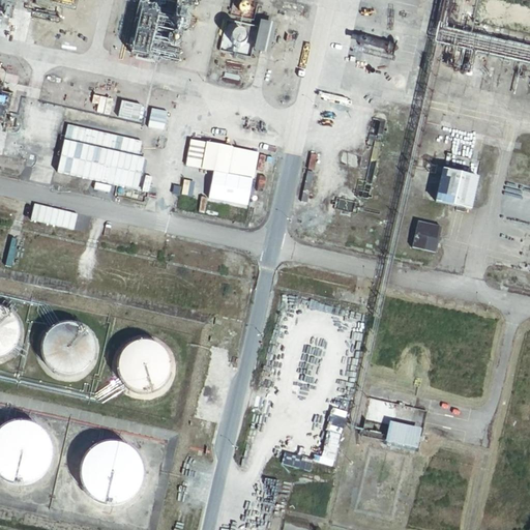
[(252,8),(252,6),(252,4),(251,3),(249,2),(248,1),(246,0),(245,0),(243,0),(242,1),(240,2),(239,3),(239,4),(238,6),(238,7),(239,9),(240,10),(241,11),(242,12),(244,12),(245,12),(247,12),(248,11),(249,10),(251,9),(252,8)]
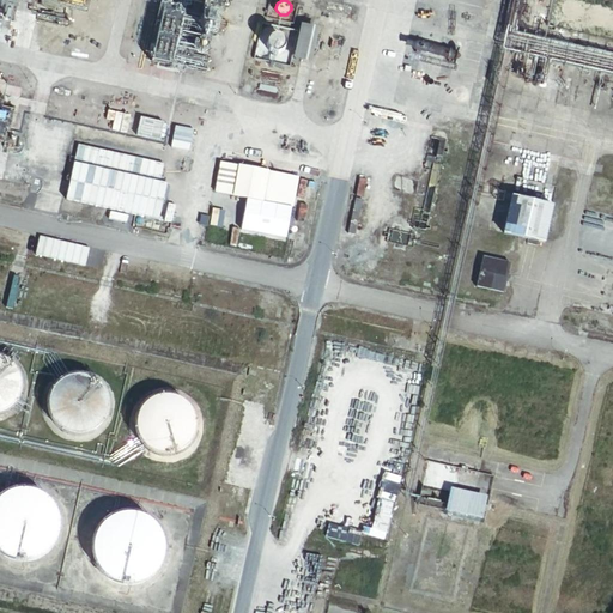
[(581,14),(582,12),(582,11),(581,8),(580,6),(578,4),(577,2),(575,2),(572,1),(570,2),(569,2),(566,4),(565,6),(564,8),(564,10),(564,12),(564,14),(565,17),(568,18),(569,19),(571,19),(574,19),(576,19),(577,18),(580,17),(581,14)]
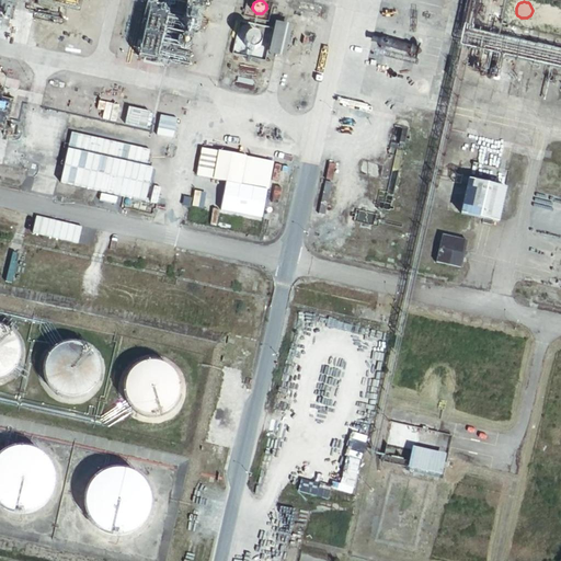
[(556,19),(557,16),(557,14),(556,13),(556,11),(553,10),(552,8),(550,8),(548,8),(547,8),(545,8),(542,10),(541,11),(540,13),(540,14),(540,16),(541,19),(541,21),(544,22),(546,23),(547,23),(549,23),(551,23),(553,22),(554,21),(556,19)]
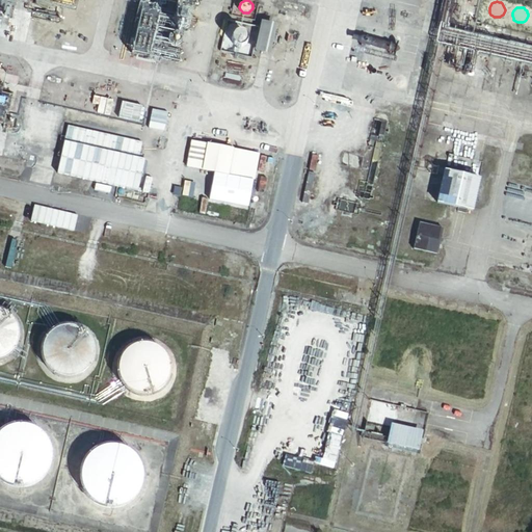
[(270,53),(277,23),(262,19),(255,50),(270,53)]
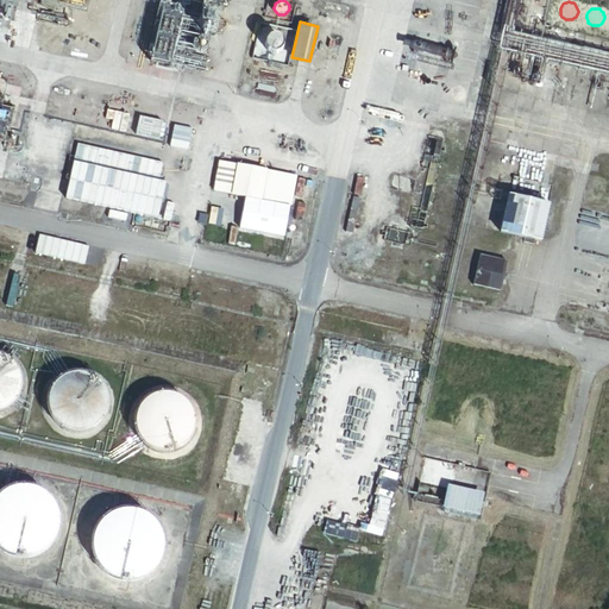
[(547,203),(507,194),(498,232),(539,242),(547,203)]
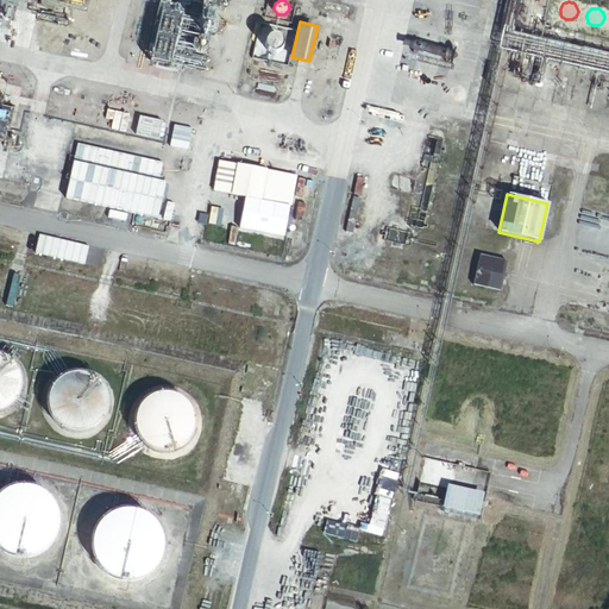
[(506,261),(478,253),(471,283),(498,290),(506,261)]
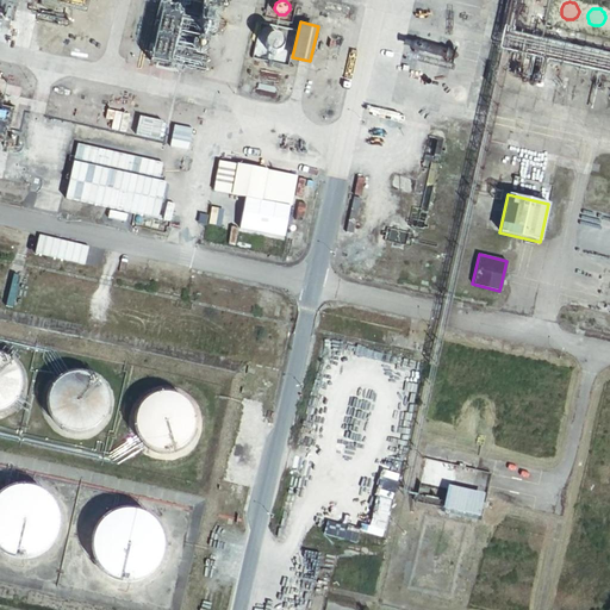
[(20,385),(20,381),(20,378),(20,373),(19,369),(17,366),(16,362),(12,360),(10,358),(7,355),(4,353),(0,352),(0,409),(2,409),(6,406),(10,404),(12,402),(14,399),(17,396),(19,392),(20,388),(20,385)]
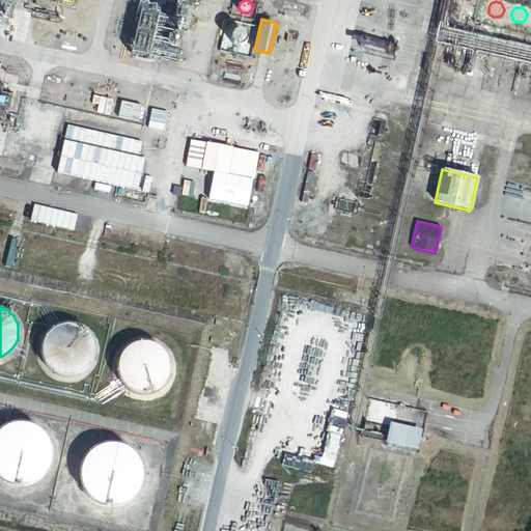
[(94,353),(94,350),(94,346),(93,343),(92,339),(91,336),(89,334),(87,331),(85,329),(82,327),(79,325),(77,324),(73,323),(70,323),(66,323),(63,323),(60,324),(57,325),(54,327),(51,329),(49,331),(47,333),(45,336),(43,339),(42,342),(42,345),(42,350),(42,353),(42,356),(43,359),(45,362),(46,365),(48,367),(51,369),(53,371),(56,373),(59,374),(62,375),(65,375),(70,375),(73,375),(76,374),(79,373),(82,372),(85,370),(87,367),(89,365),(91,362),(92,359),(93,356),(94,353)]
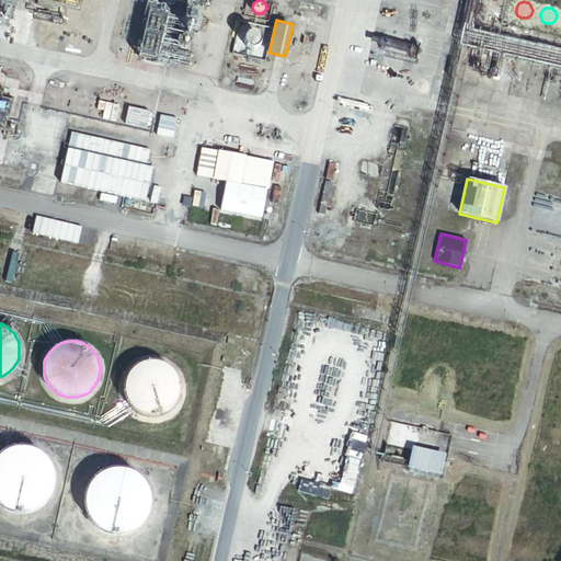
[(179,392),(180,388),(180,385),(179,381),(178,378),(176,375),(174,371),(172,369),(169,366),(167,365),(163,363),(160,362),(157,361),(153,359),(150,359),(146,361),(142,362),(139,363),(136,364),(134,366),(130,368),(128,371),(126,375),(125,377),(124,381),(123,385),(123,388),(123,391),(124,395),(125,398),(126,401),(128,404),(130,408),(133,410),(136,412),(139,414),(142,415),(146,416),(149,416),(152,416),(156,416),(160,415),(163,414),(167,412),(169,410),(172,408),(174,405),(175,402),(178,399),(179,396),(179,392)]
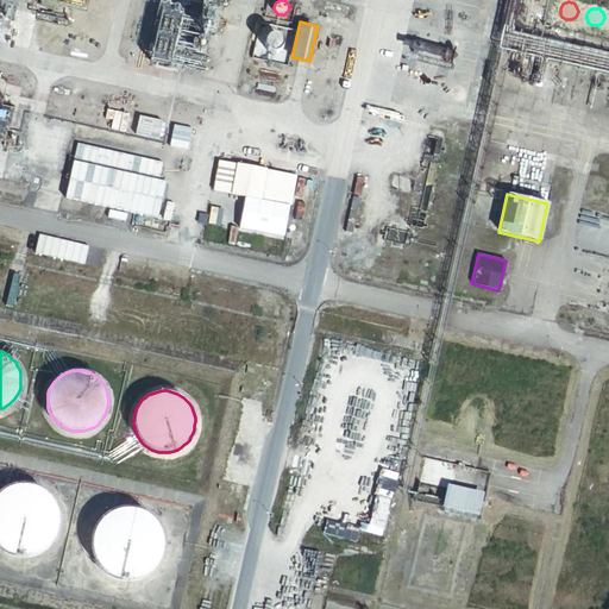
[(58,515),(57,512),(56,507),(55,502),(52,498),(49,495),(46,493),(43,489),(38,488),(35,485),(30,484),(25,484),(22,484),(17,484),(12,485),(8,487),(4,489),(0,491),(0,546),(4,550),(7,552),(12,553),(16,554),(20,556),(25,556),(30,554),(33,553),(38,552),(42,550),(45,547),(49,544),(51,541),(54,537),(56,533),(57,528),(58,525),(58,520),(58,515)]
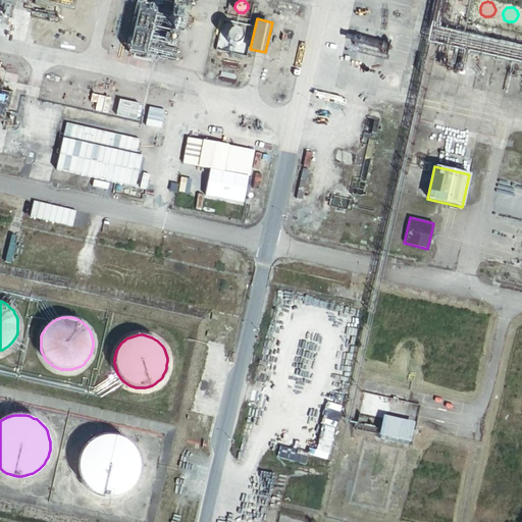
[(413,422),(382,415),(378,433),(409,440),(413,422)]
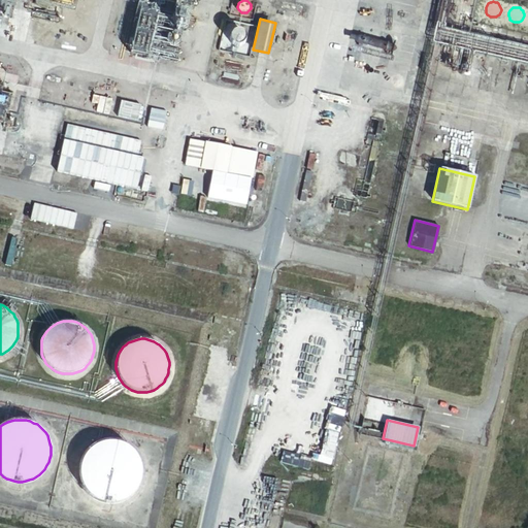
[(141,467),(140,463),(139,460),(137,456),(135,453),(133,450),(130,448),(127,444),(124,443),(120,441),(117,440),(112,440),(108,440),(104,440),(101,441),(97,442),(94,444),(91,447),(88,450),(86,453),(84,456),(81,459),(80,463),(79,467),(79,470),(79,474),(80,479),(81,482),(83,486),(86,489),(88,492),(91,495),(94,497),(97,499),(100,500),(104,501),(108,502),(112,502),(116,501),(120,500),(123,499),(127,497),(130,495),(133,492),(135,490),(137,486),(139,483),(140,479),(141,475),(141,471),(141,467)]
